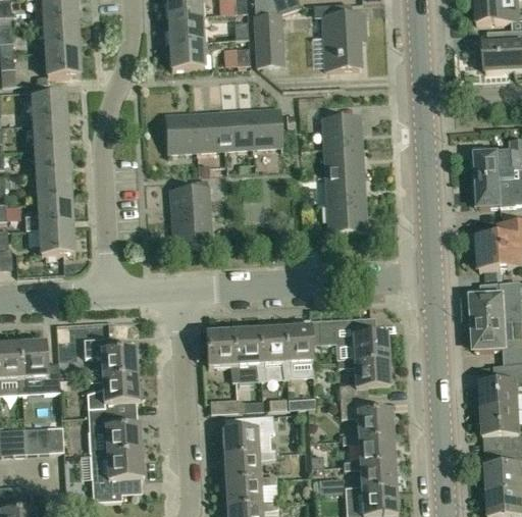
[(0,0),(0,15),(10,16),(9,0),(0,0)]
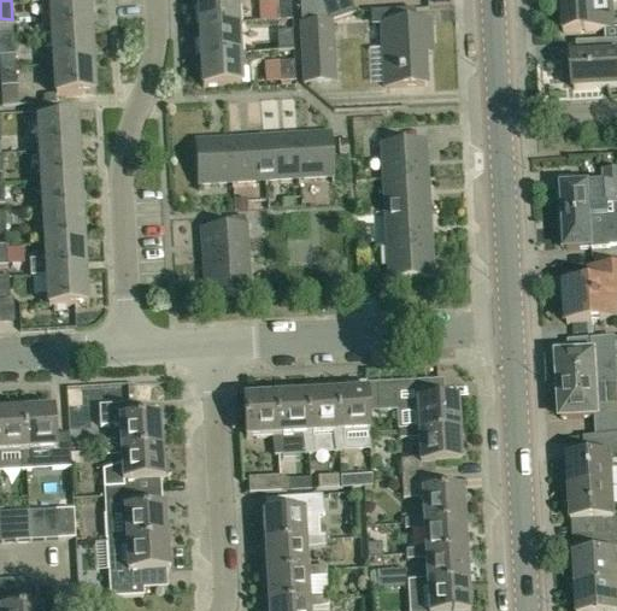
[(52,29),(89,27),(88,0),(50,0),(52,29)]
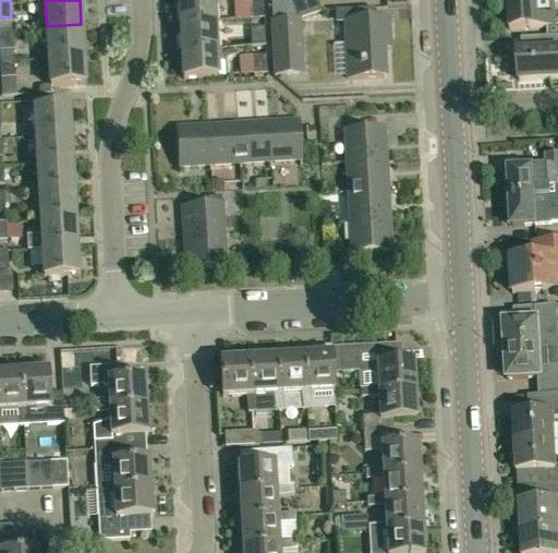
[(177,0),(179,19),(215,16),(214,0),(177,0)]
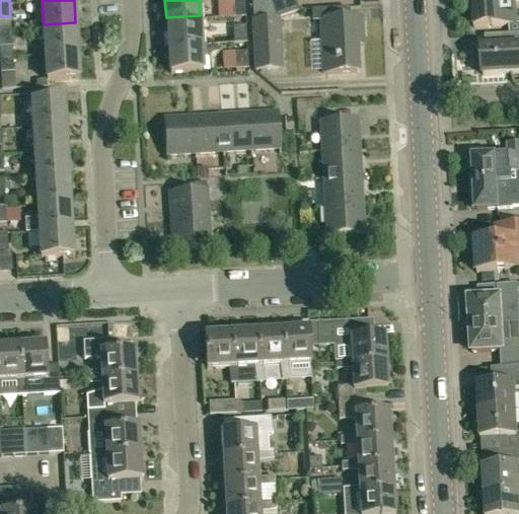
[(245,12),(244,0),(231,0),(232,13),(245,12)]
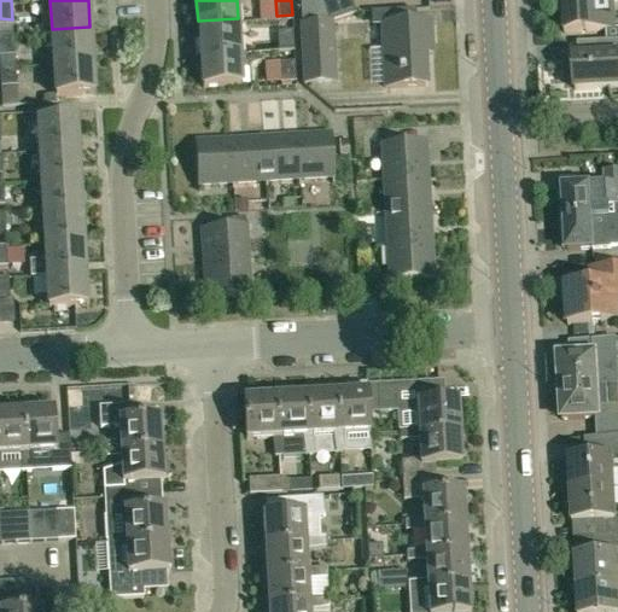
[(330,16),(325,0),(299,0),(302,21),(331,18),(330,16)]
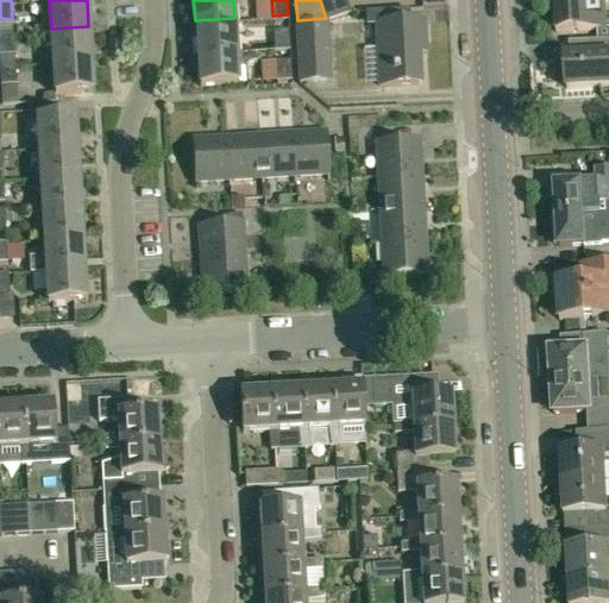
[(351,7),(349,0),(320,0),(325,16),(351,7)]
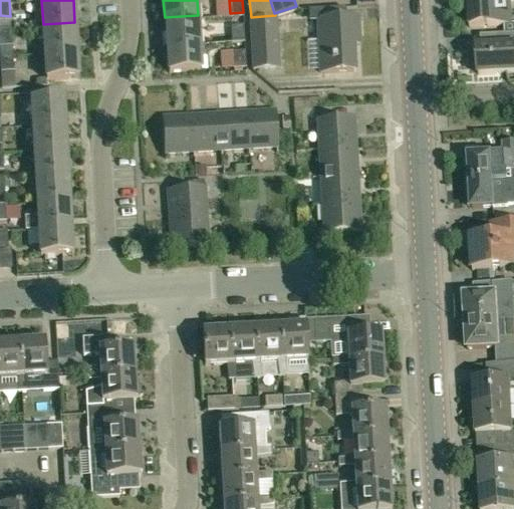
[(466,0),(467,23),(504,21),(505,30),(513,29),(513,20),(511,0),(466,0)]
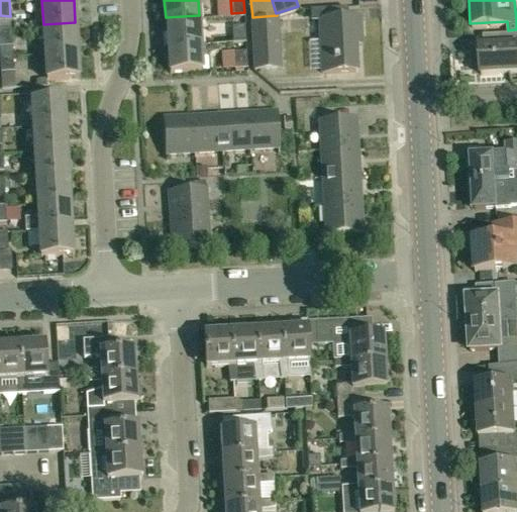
[(168,43),(200,41),(199,15),(166,17),(168,43)]
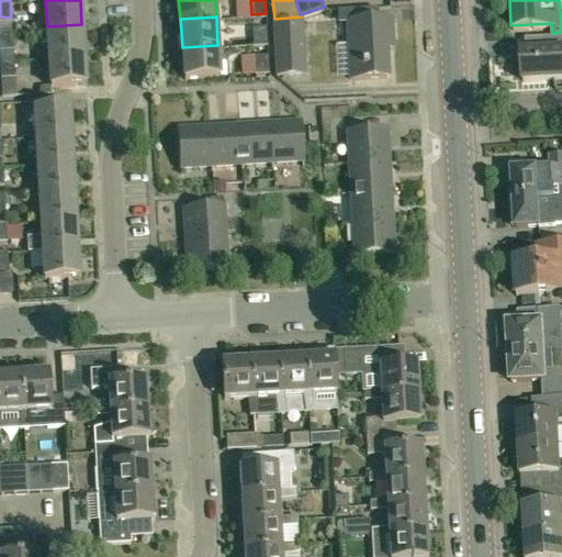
[(301,17),(274,19),(278,71),(303,70),(301,17)]
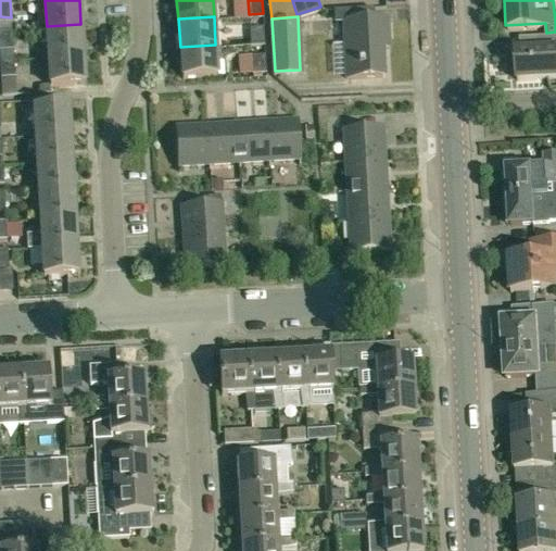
[(387,16),(343,19),(346,74),(382,72),(380,34),(388,34),(387,16)]
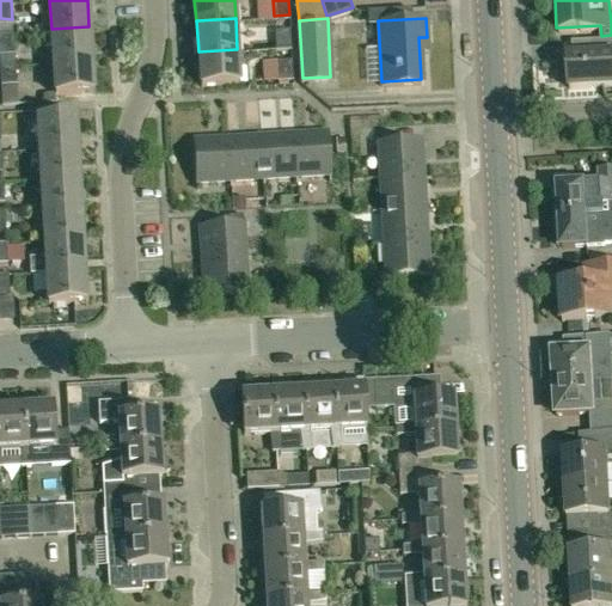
[(275,26),(275,34),(276,47),(292,46),(289,25),(275,26)]
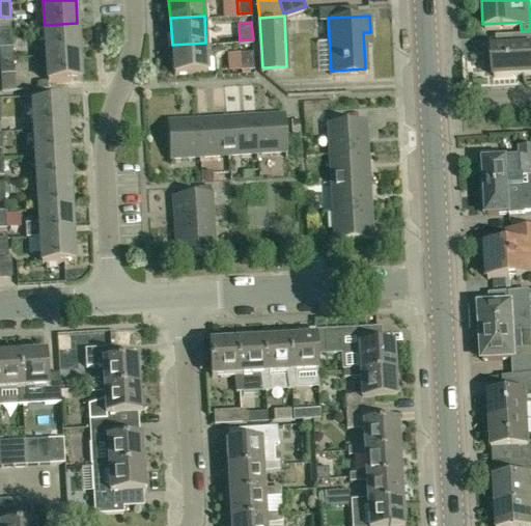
[(77,23),(45,25),(46,52),(79,50),(77,23)]
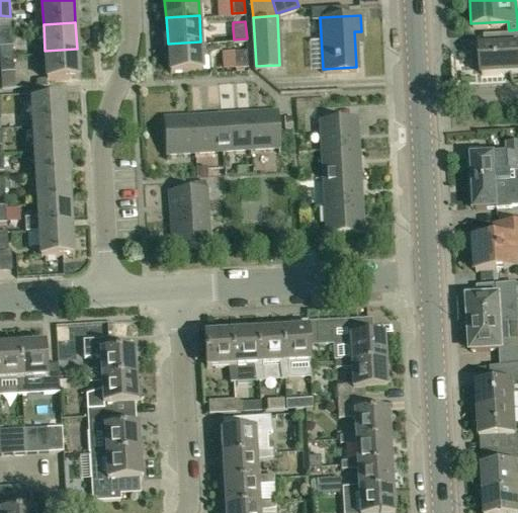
[(11,24),(0,24),(0,41),(12,41),(11,24)]
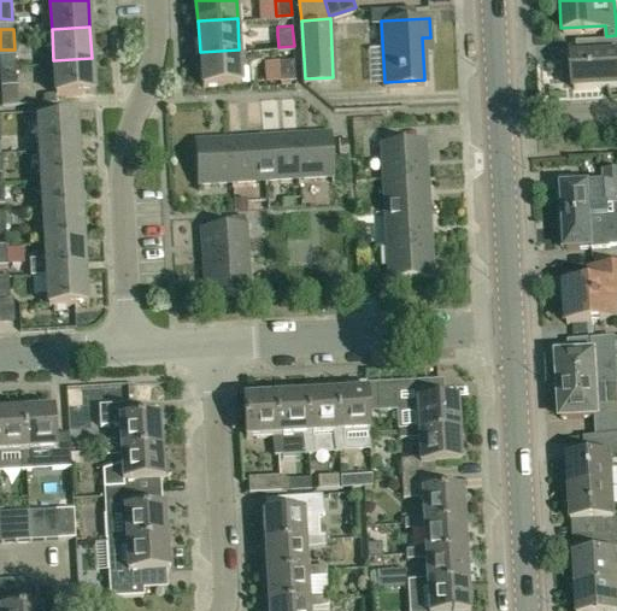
[(616,35),(606,36),(603,36),(604,51),(570,52),(573,84),(616,81),(616,35)]
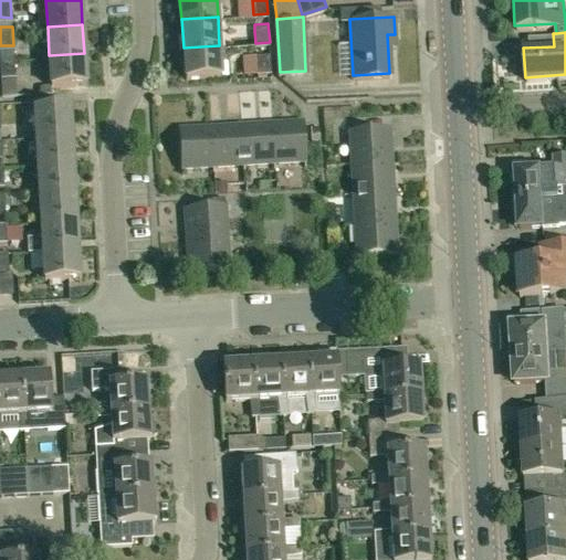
[(219,45),(184,48),(185,76),(221,74),(219,45)]
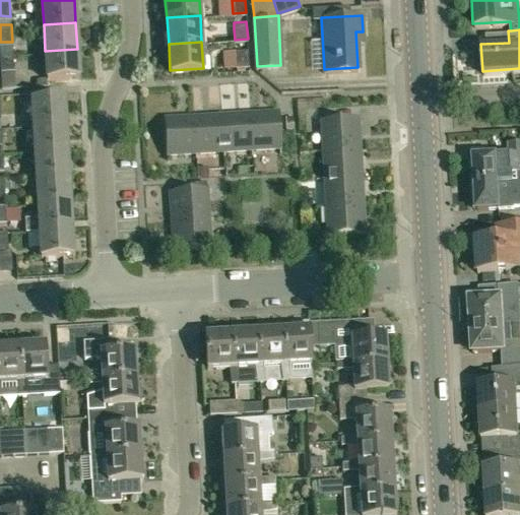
[(249,65),(248,47),(235,48),(236,65),(249,65)]
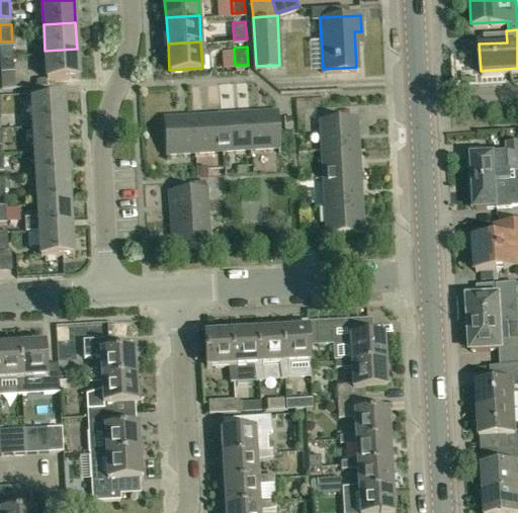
[(77,49),(45,51),(46,77),(78,75),(77,49)]
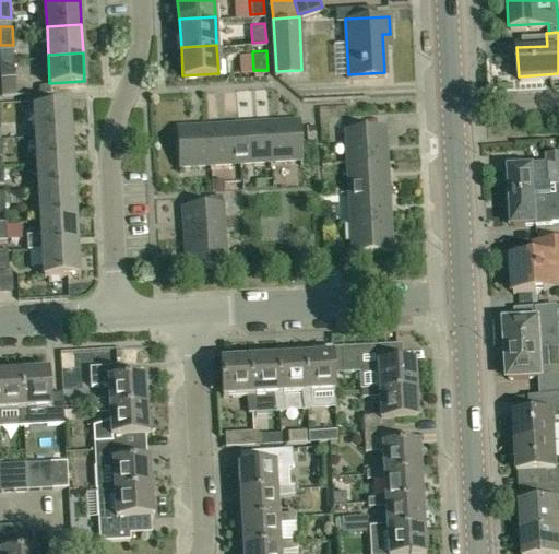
[(13,55),(0,55),(0,68),(0,74),(14,73),(13,55)]
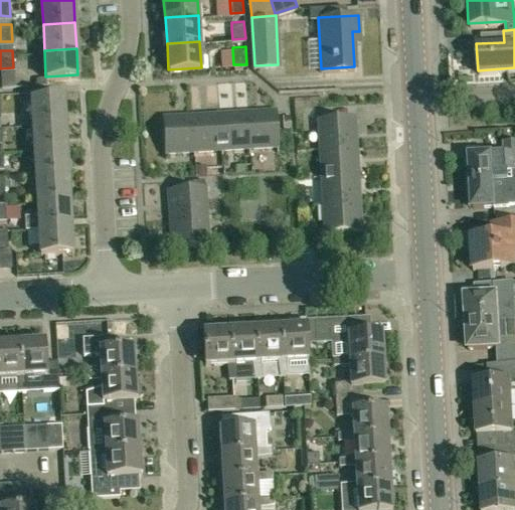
[(32,123),(64,121),(62,95),(31,97),(32,123)]
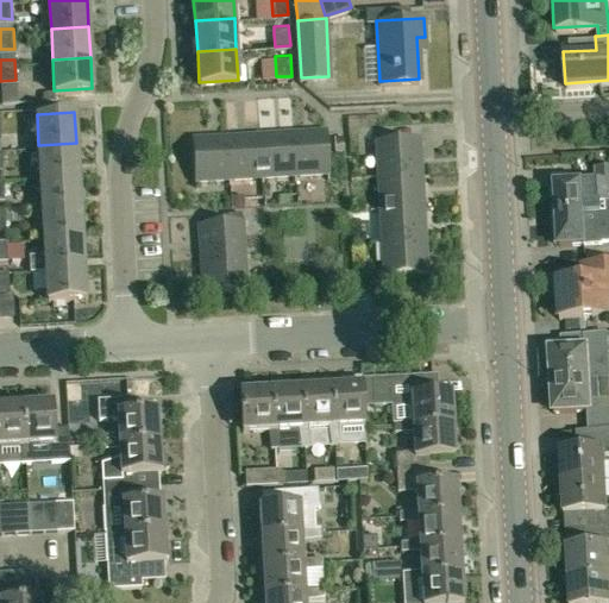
[(326,126),(292,129),(295,171),(328,169),(326,126)]
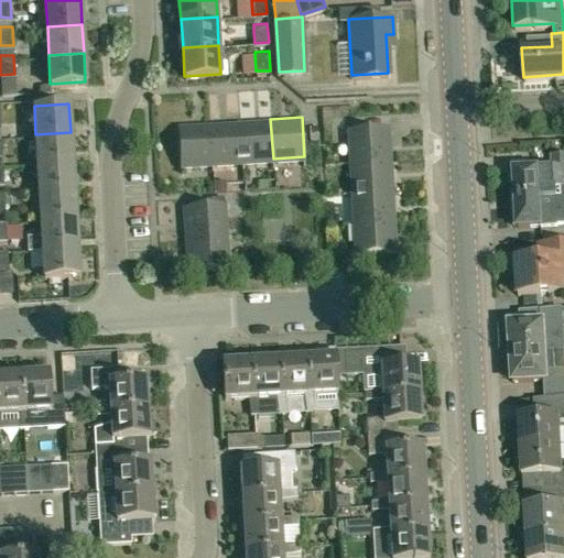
[(242,160),(273,159),(270,119),(240,121),(242,160)]
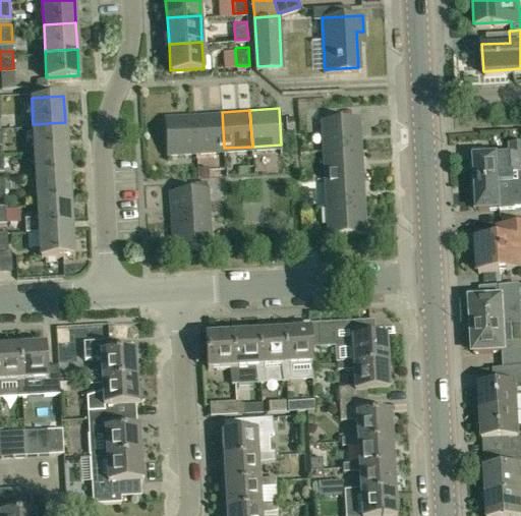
[(195,150),(224,148),(222,112),(193,113),(195,150)]
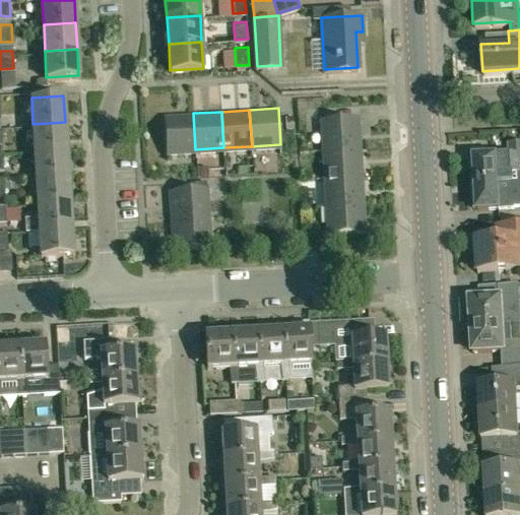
[(195,149),(193,113),(164,115),(167,151),(195,149)]
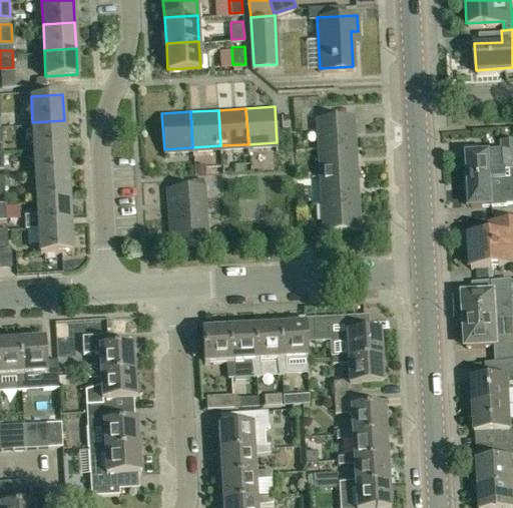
[(319,144),(355,142),(354,114),(317,116),(319,144)]
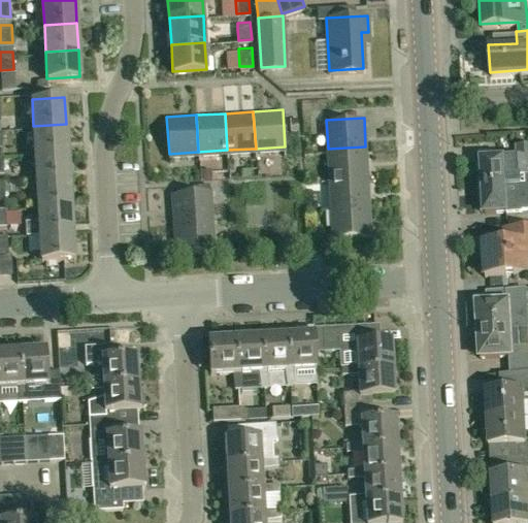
[(66,124),(33,126),(35,152),(68,150),(66,124)]
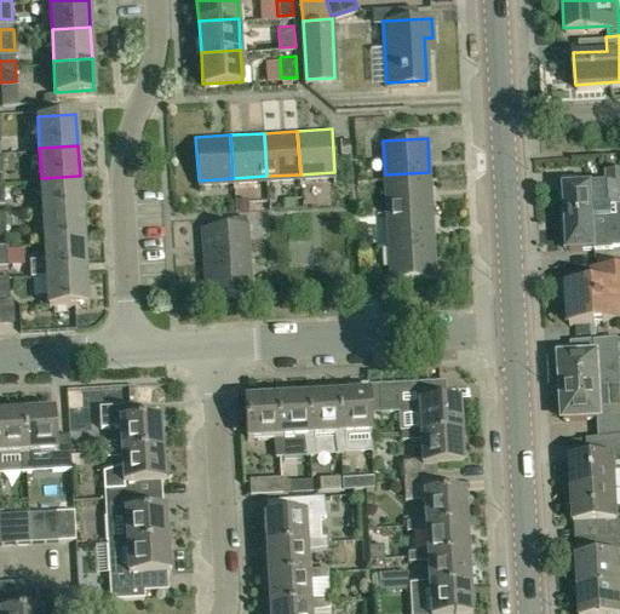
[(566,214),(609,212),(609,202),(619,201),(619,166),(604,167),(604,182),(564,185),(566,214)]
